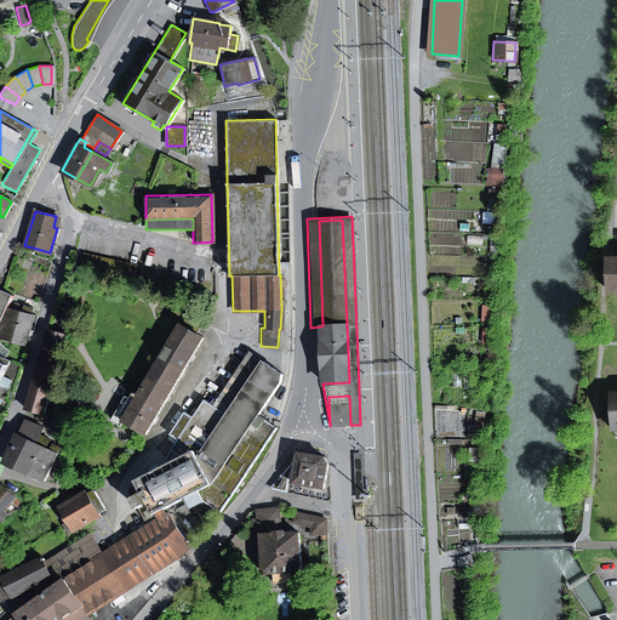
[(342,220),(319,221),(323,325),(347,325),(342,220)]
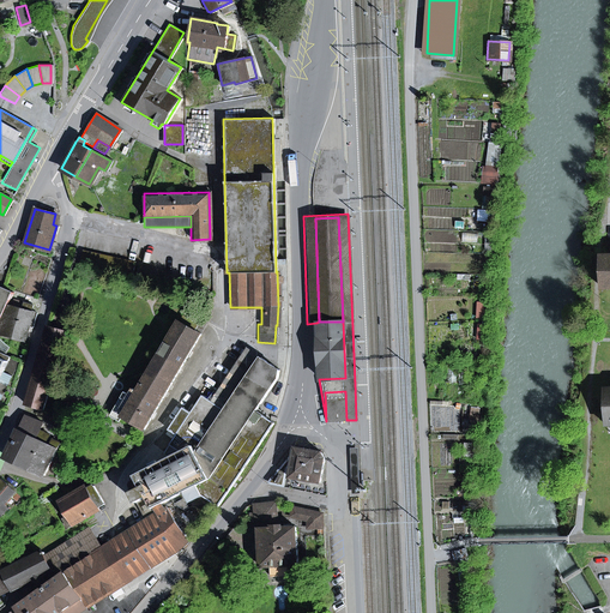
[(609,240),(604,241),(604,254),(599,254),(599,287),(609,287),(609,240)]
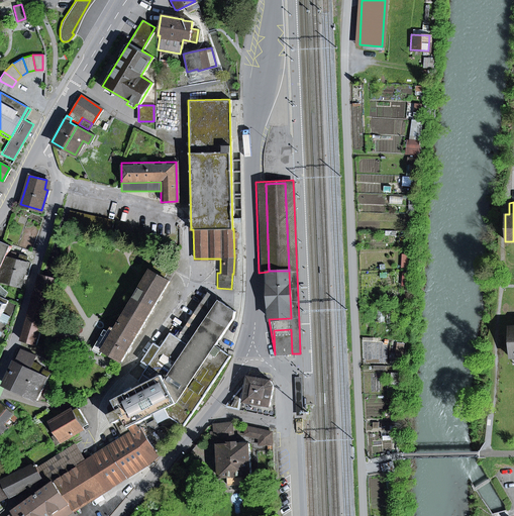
[(0,266),(9,245),(0,241),(0,266)]
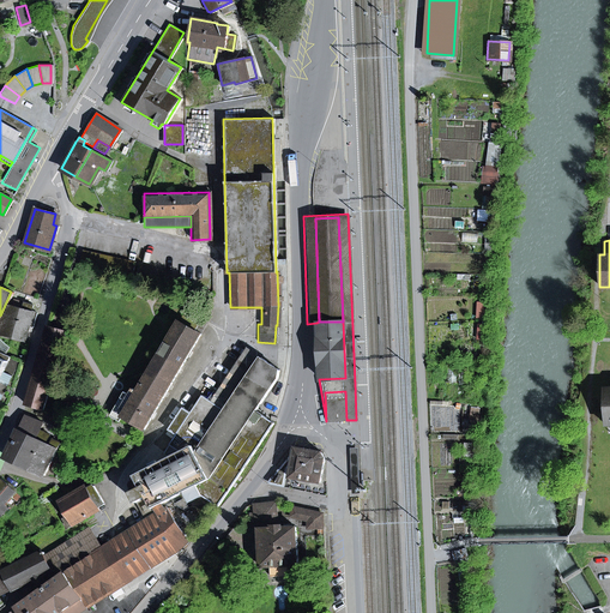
[(0,331),(23,338),(26,324),(31,325),(35,312),(29,311),(31,305),(22,302),(20,308),(8,305),(5,319),(0,318),(0,331)]
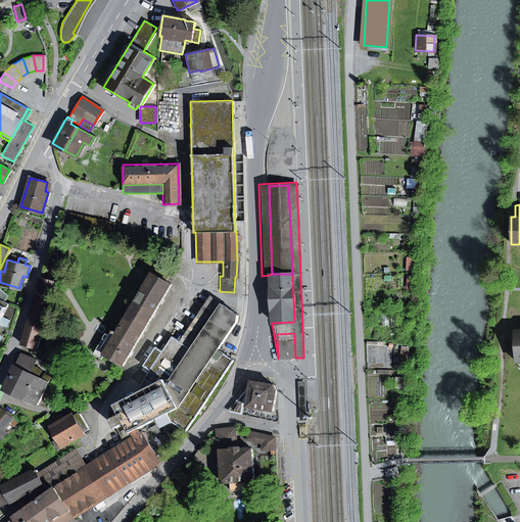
[(163,281),(172,268),(158,259),(114,334),(112,333),(113,332),(111,330),(108,335),(99,351),(103,353),(122,365),(142,329),(159,300),(170,284),(163,281)]
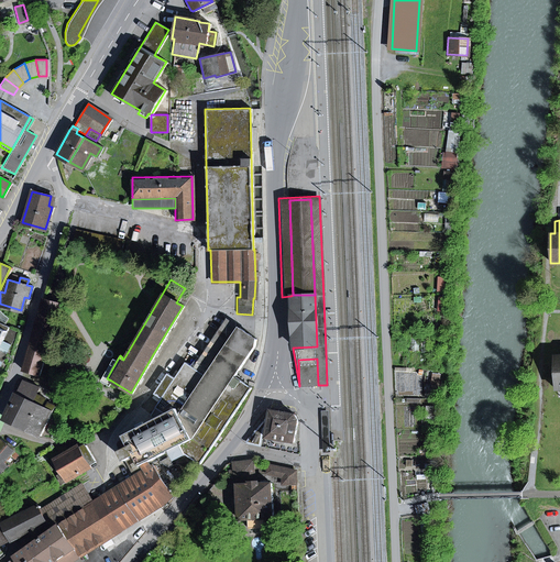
[(293,348),(317,346),(315,295),(293,295),(291,296),(293,348)]
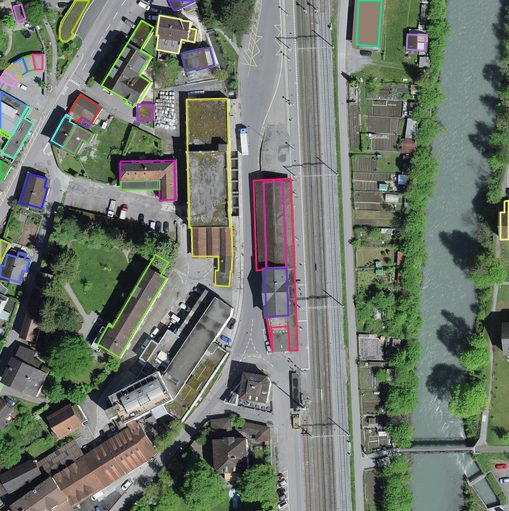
[(34,341),(53,275),(38,271),(20,337),(34,341)]
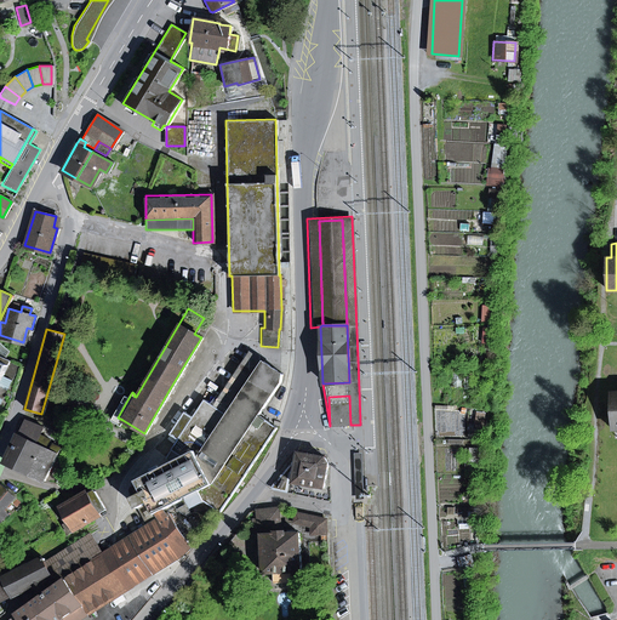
[(211,506),(218,511),(274,427),(256,415),(283,375),(247,352),(212,405),(203,398),(190,416),(183,411),(167,433),(176,439),(170,449),(181,456),(193,450),(210,483),(196,490),(203,501),(211,506)]
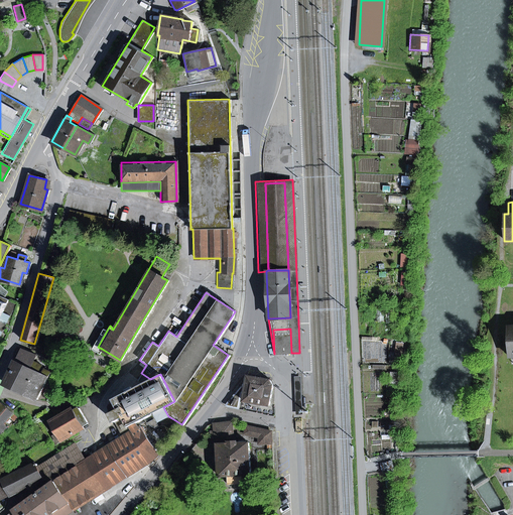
[(62,327),(54,338),(63,345),(72,333),(62,327)]
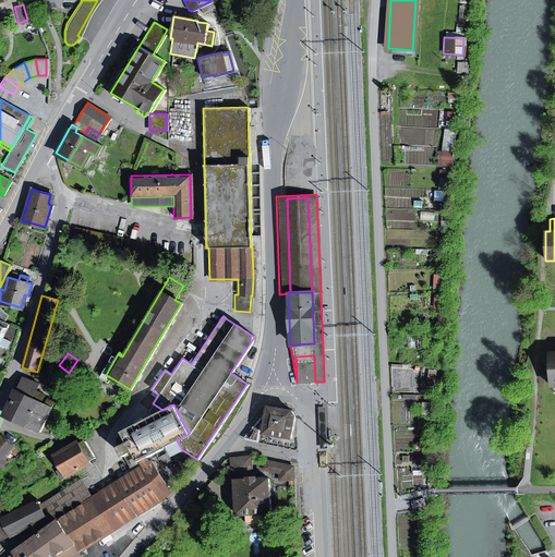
[(110,377),(106,375),(116,358),(111,355),(98,377),(107,383),(110,377)]
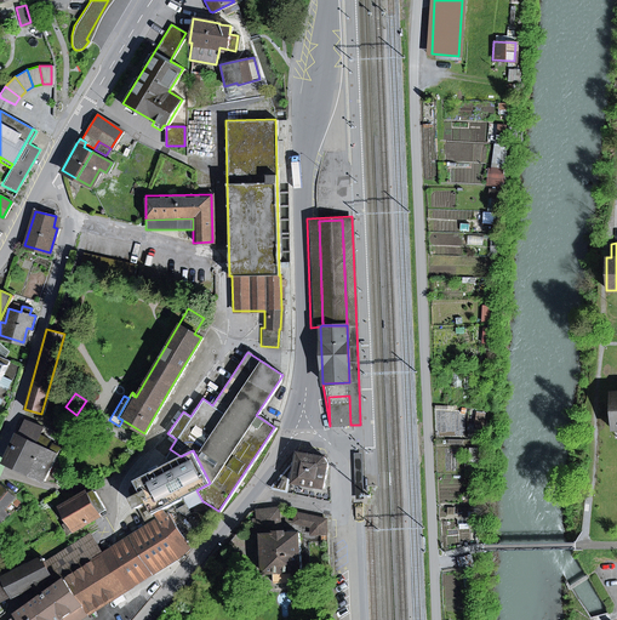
[(329,397),(330,426),(350,425),(349,396),(329,397)]
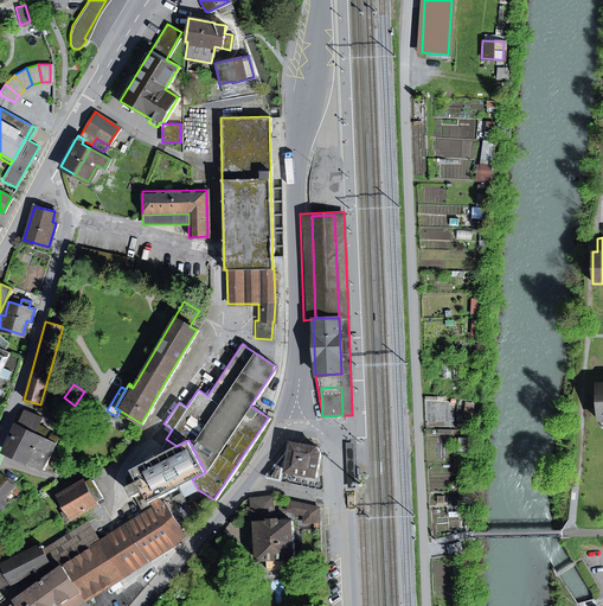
[(40,418),(24,410),(4,451),(19,458),(18,461),(21,464),(23,460),(27,461),(40,437),(33,433),(37,425),(40,418)]
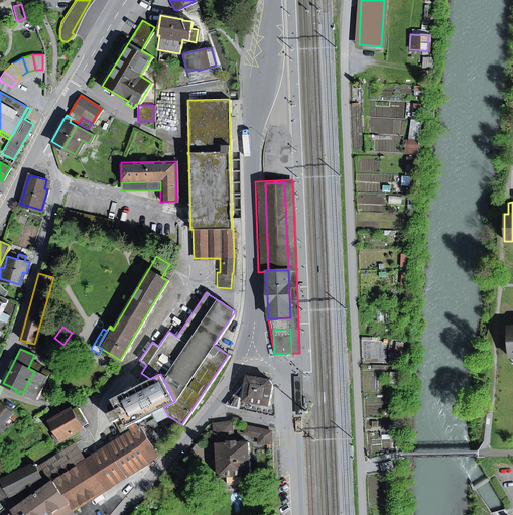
[(36,372),(40,365),(31,361),(28,368),(34,371),(23,392),(35,399),(46,376),(44,375),(46,371),(42,368),(40,374),(36,372)]
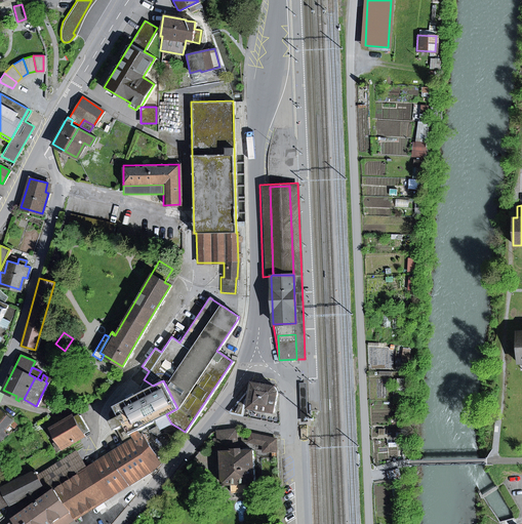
[(162,429),(164,432),(178,428),(171,424),(166,414),(177,408),(163,380),(153,386),(144,379),(138,387),(145,390),(133,396),(132,393),(126,396),(127,399),(114,406),(115,408),(110,411),(108,413),(111,420),(123,445),(138,436),(135,431),(155,420),(156,422),(158,426),(147,431),(156,436),(160,434),(158,430),(162,429)]
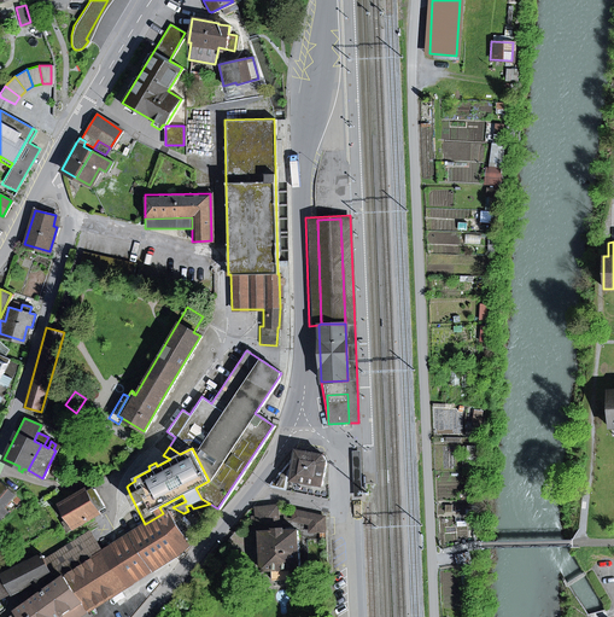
[(320,485),(325,461),(321,455),(294,450),(292,464),(286,463),(268,484),(269,487),(284,489),(286,471),(288,469),(291,470),(290,479),(320,485)]
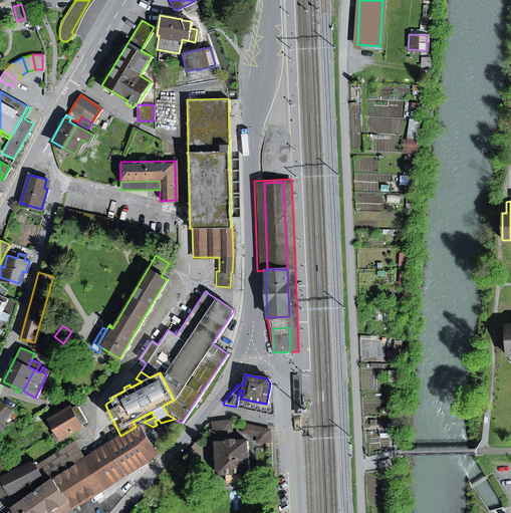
[(0,430),(5,425),(1,422),(10,410),(0,402),(0,430)]
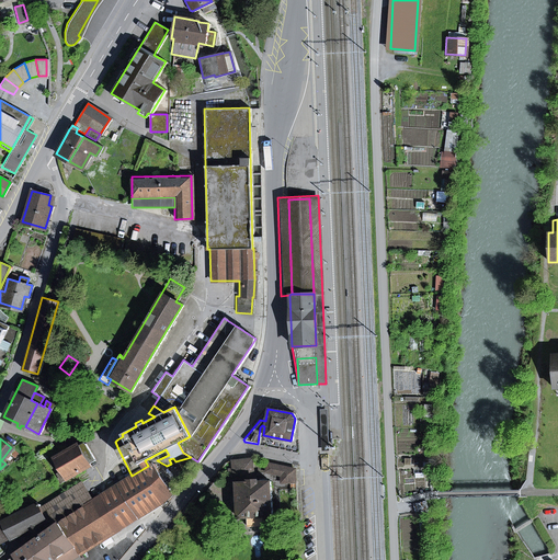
[(88,463),(93,459),(83,443),(78,446),(76,444),(53,458),(66,479),(89,466),(88,463)]
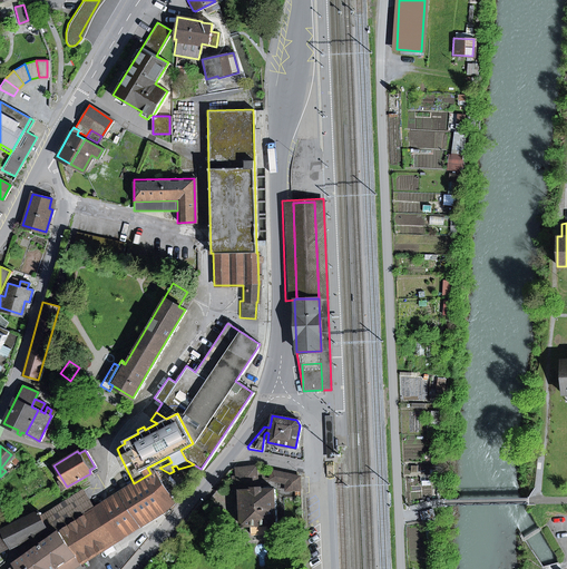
[(236,486),(255,483),(253,466),(234,468),(234,471),(231,471),(232,476),(235,476),(236,486)]
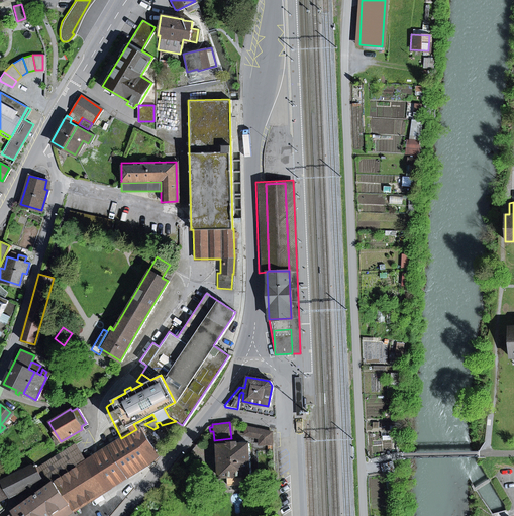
[(265,448),(270,448),(270,431),(244,426),(243,434),(257,437),(258,444),(265,443),(265,448)]
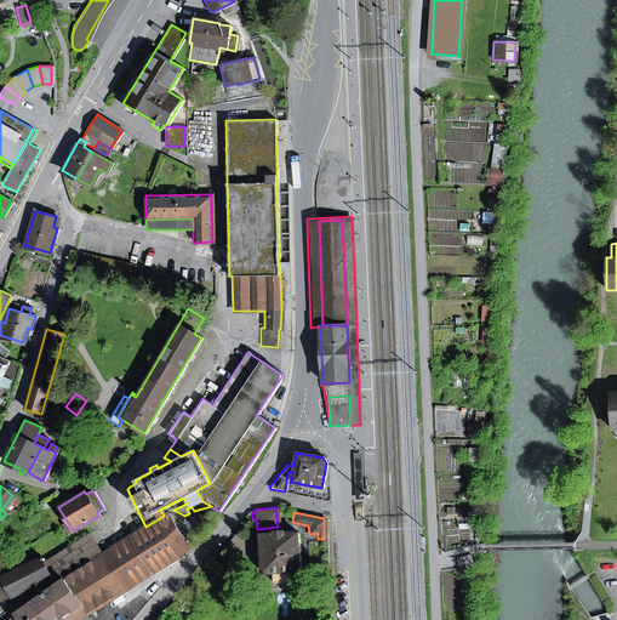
[(187,546),(166,513),(164,516),(146,527),(129,538),(150,573),(180,553),(187,546)]
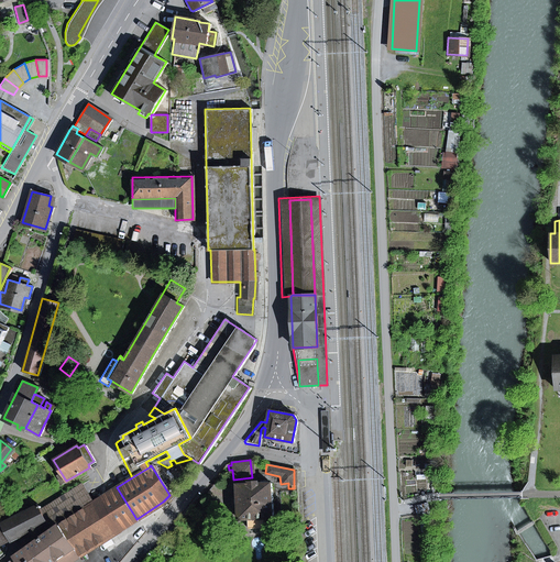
[(263,528),(262,518),(271,517),(270,483),(257,483),(257,482),(248,482),(248,483),(235,484),(237,519),(246,518),(246,528),(263,528)]
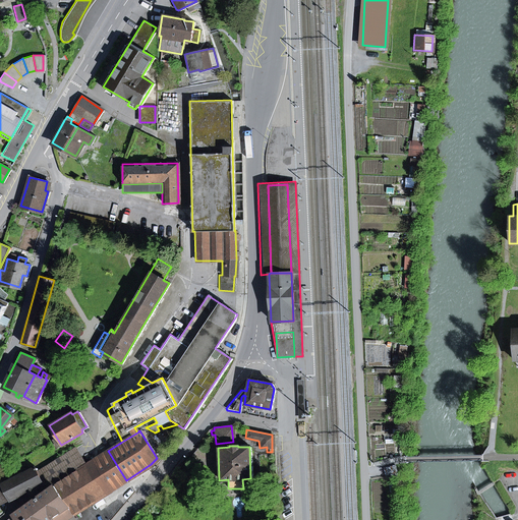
[(0,504),(26,490),(33,500),(53,485),(85,465),(73,448),(36,471),(34,467),(18,475),(18,476),(0,484),(0,504)]
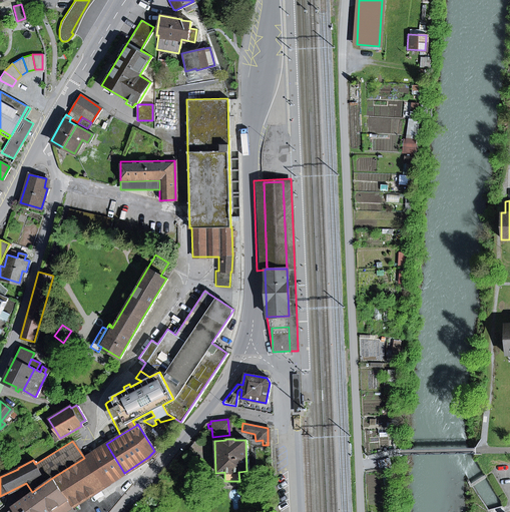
[(90,453),(108,482),(124,473),(106,444),(90,453)]
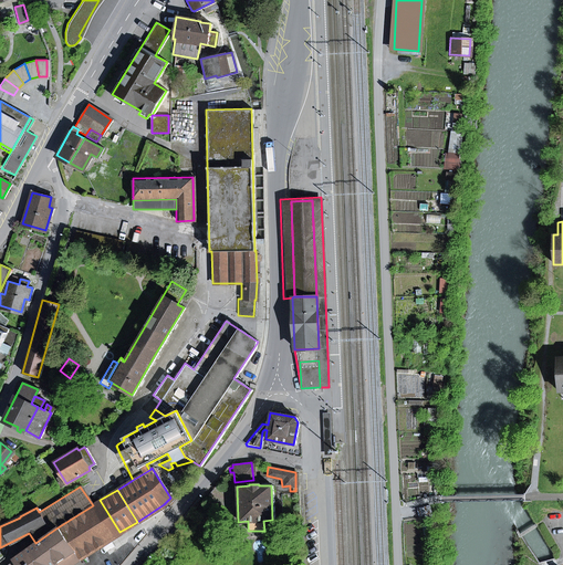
[(58,527),(79,558),(120,532),(100,500),(93,505),(58,527)]
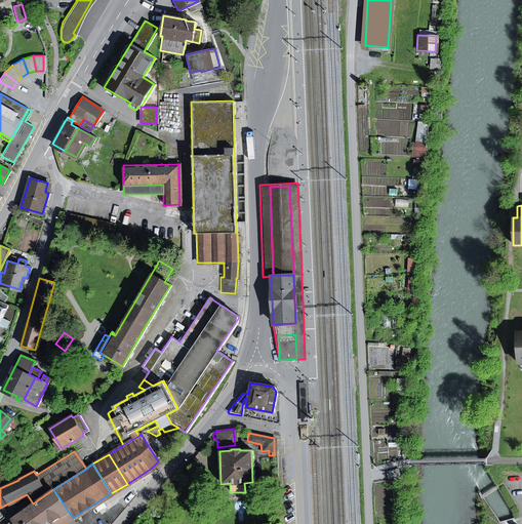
[(63,523),(73,518),(53,489),(33,504),(31,506),(26,498),(15,506),(18,510),(21,513),(5,523),(63,523)]
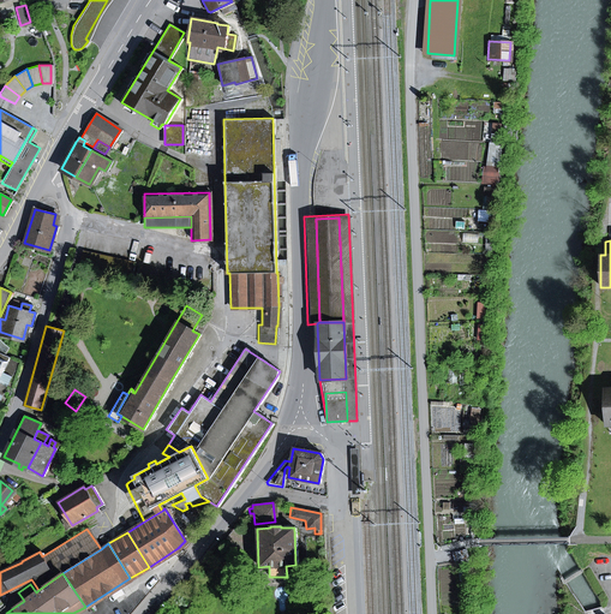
[(292,610),(291,584),(273,584),(274,610),(292,610)]
